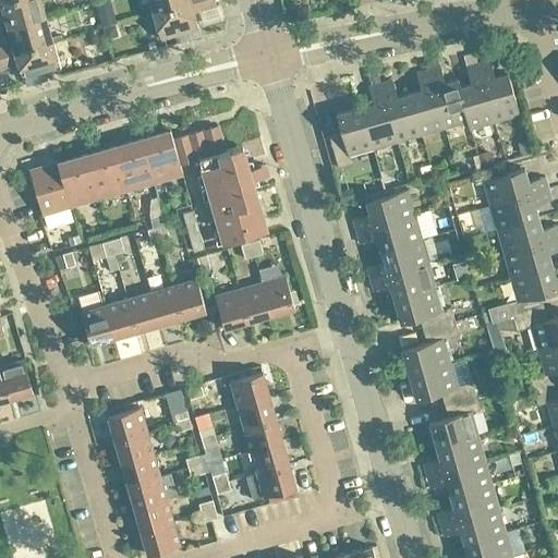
[(46,16),(40,0),(3,0),(0,1),(0,12),(3,11),(8,27),(46,16)]
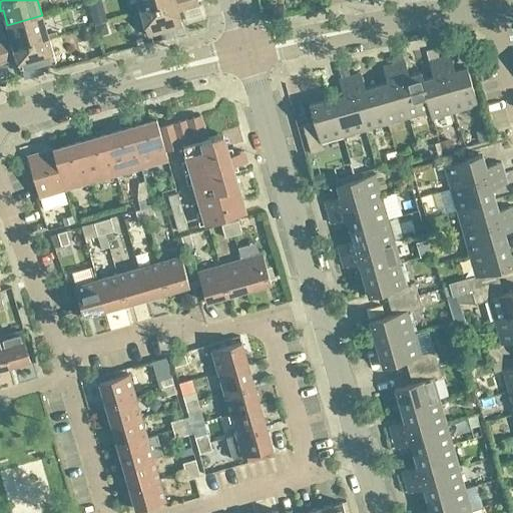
[(137,0),(141,11),(179,0),(137,0)]
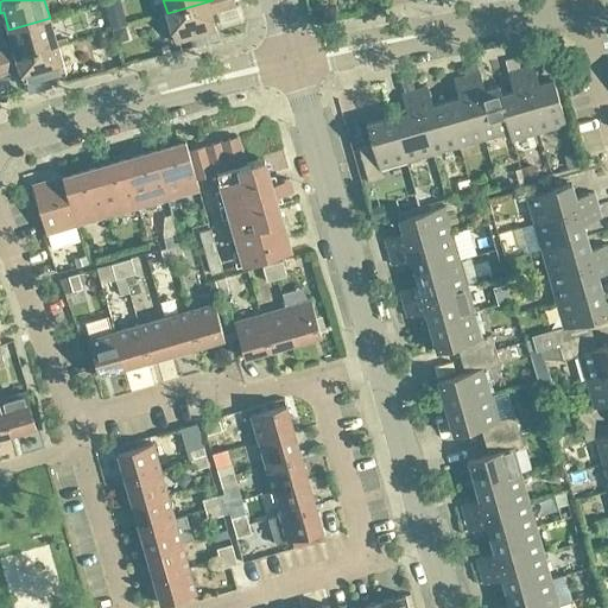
[(216,30),(211,12),(236,5),(234,0),(213,0),(168,13),(175,42),(190,38),(216,30)]
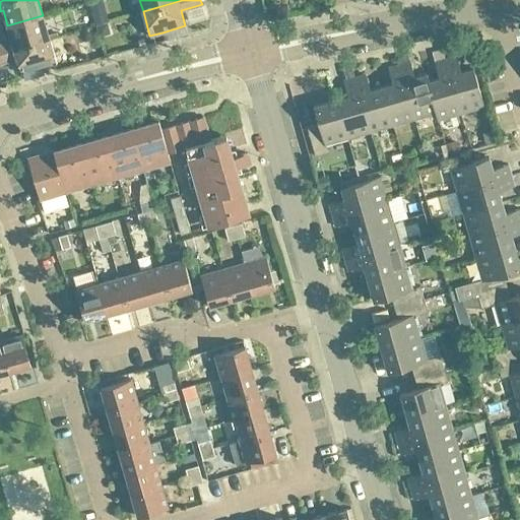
[(107,13),(93,17),(95,24),(109,20),(107,13)]
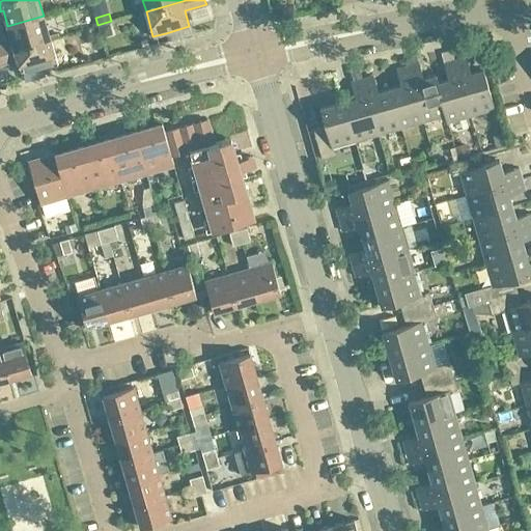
[(0,53),(50,39),(44,16),(7,26),(11,40),(0,44),(0,53)]
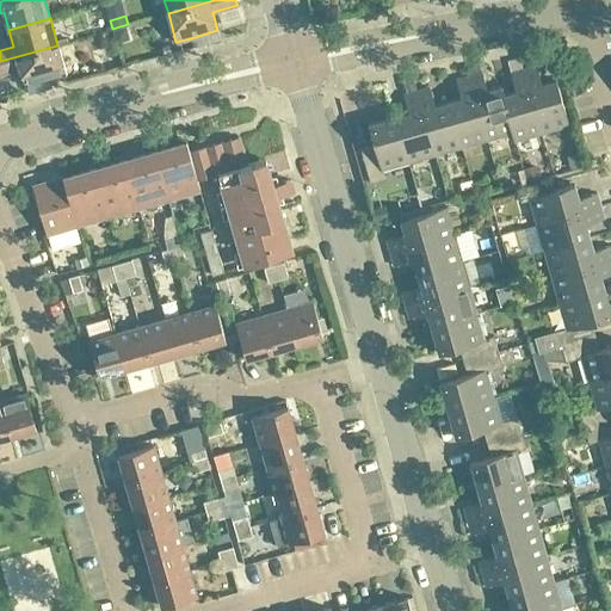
[(217,30),(191,38),(193,47),(220,39),(217,30)]
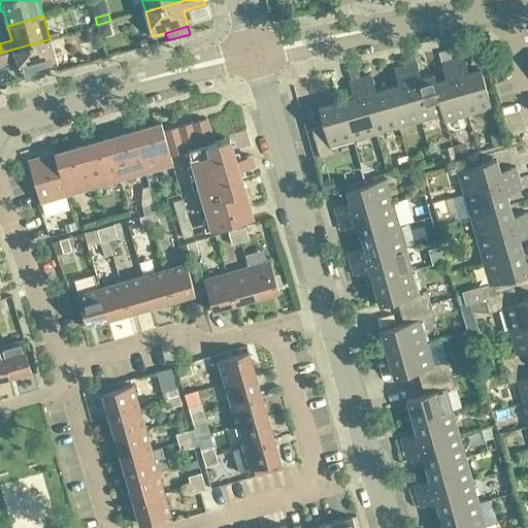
[(57,64),(50,39),(0,53),(0,62),(17,58),(21,74),(57,64)]
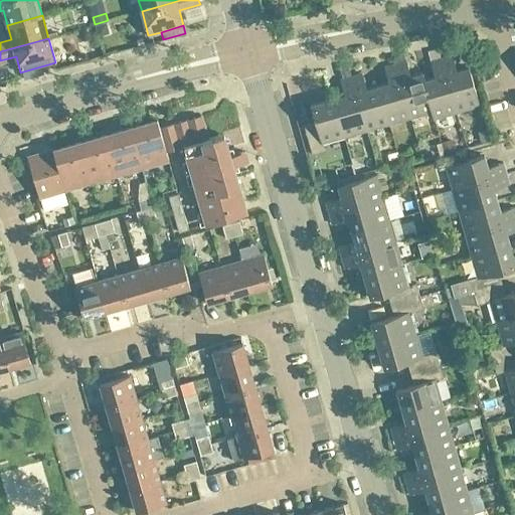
[(480,105),(469,66),(457,70),(452,54),(442,58),(457,112),(480,105)]
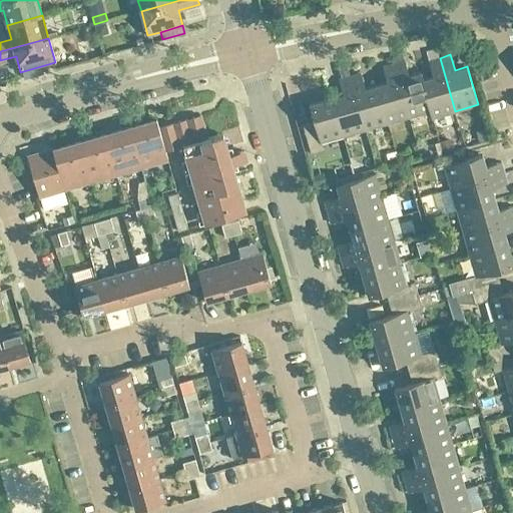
[(455,111),(440,58),(429,61),(433,76),(423,79),(421,72),(420,72),(433,117),(455,111)]
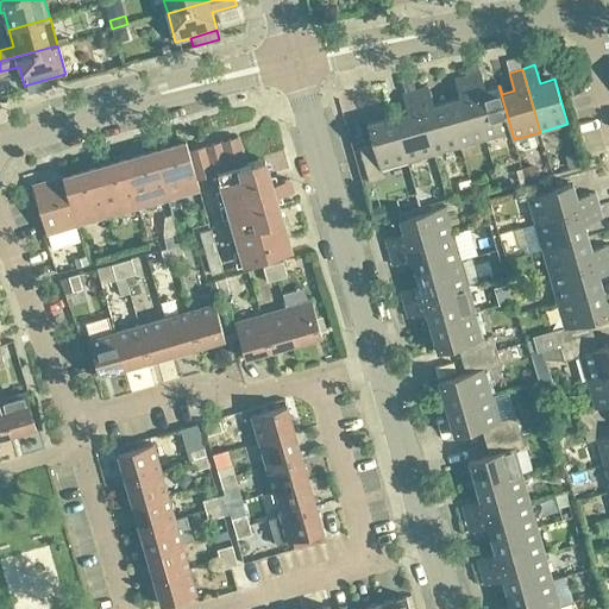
[(514,139),(498,86),(485,89),(481,71),(468,75),(485,138),(510,131),(513,139),(514,139)]
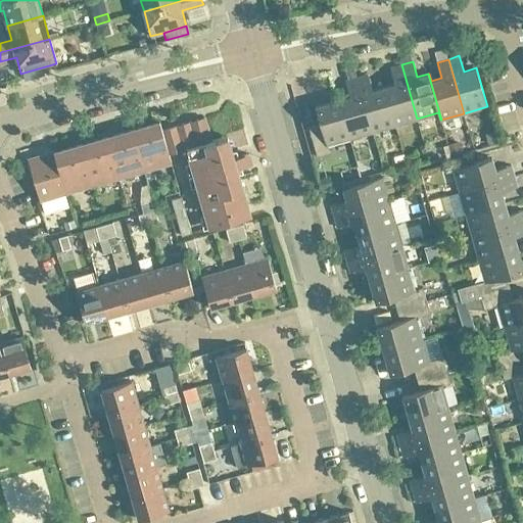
[(417,119),(401,64),(390,67),(394,84),(383,87),(394,126),(417,119)]
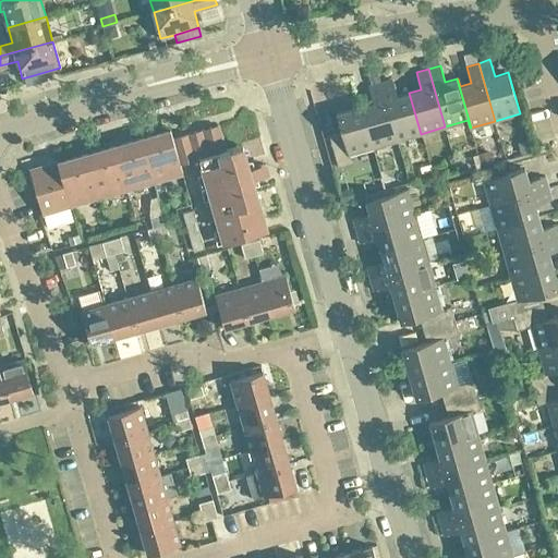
[(421,134),(409,93),(397,96),(392,80),(380,83),(397,141),(421,134)]
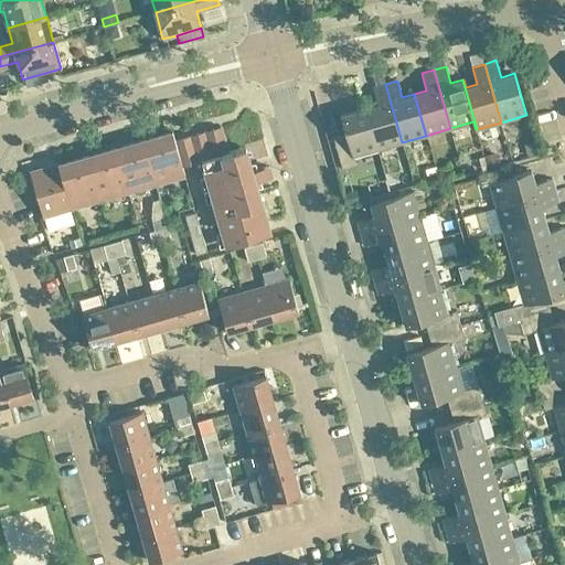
[(402,142),(385,84),(373,87),(377,104),(365,107),(377,149),(402,142)]
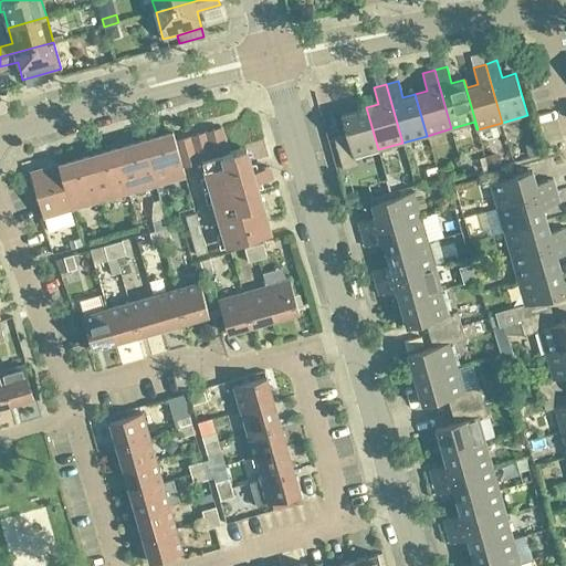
[(357,165),(355,157),(378,149),(366,107),(342,115),(347,134),(334,137),(343,169),(357,165)]
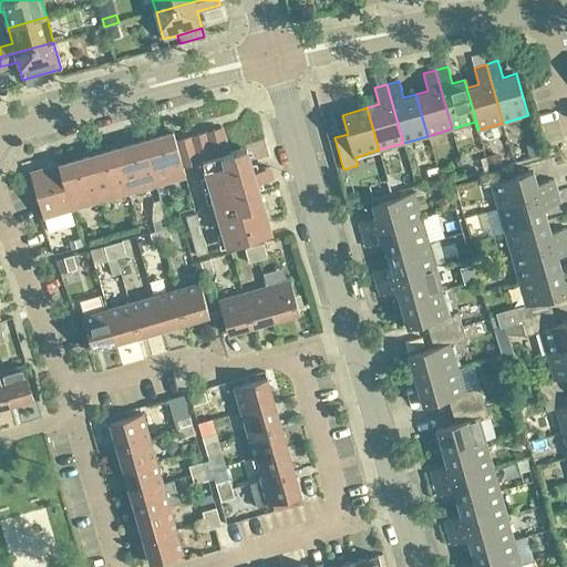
[(228,152),(222,126),(175,140),(183,166),(203,161),(203,160),(228,152)]
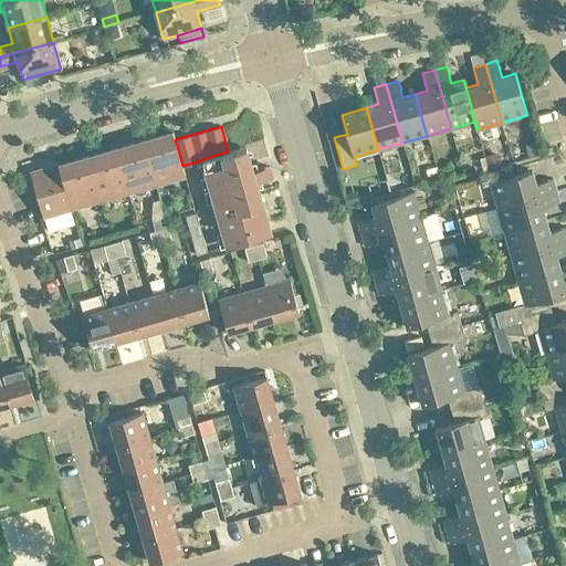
[(182,166),(175,139),(173,132),(144,139),(157,184),(186,176),(182,166)]
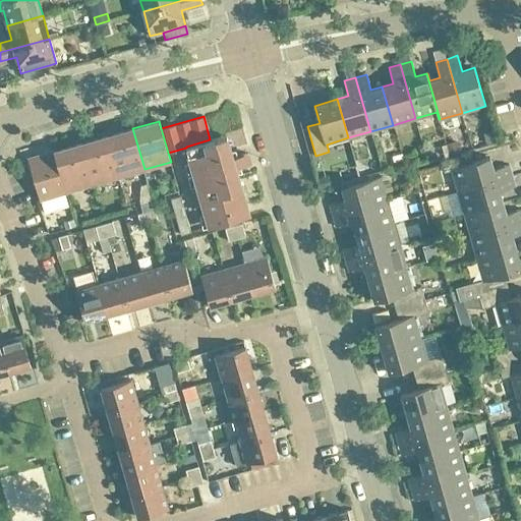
[(145,169),(132,128),(106,135),(118,177),(145,169)]
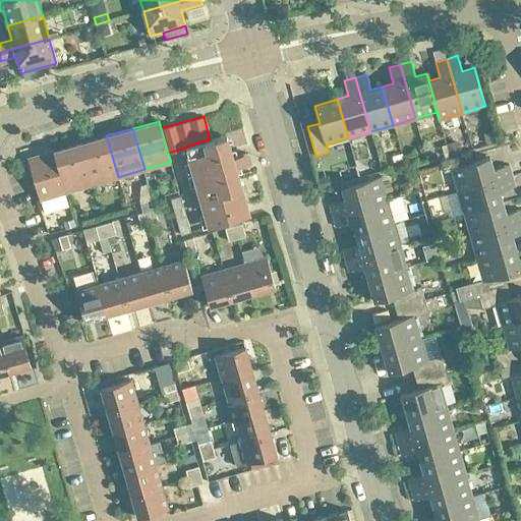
[(497,129),(483,132),(486,145),(500,140),(497,129)]
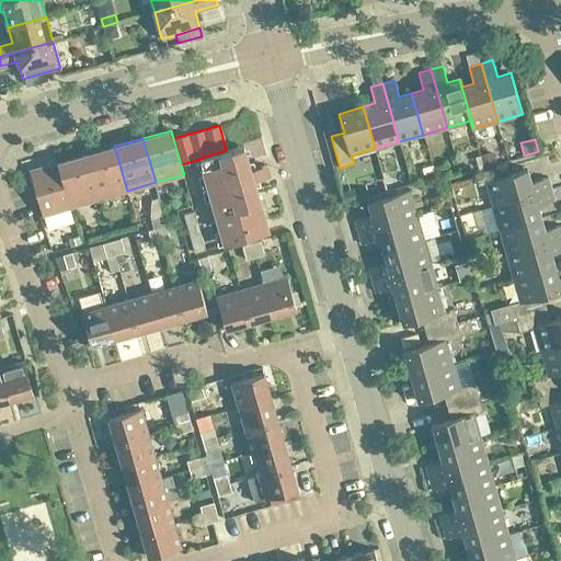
[(127,191),(114,146),(87,155),(99,198),(127,191)]
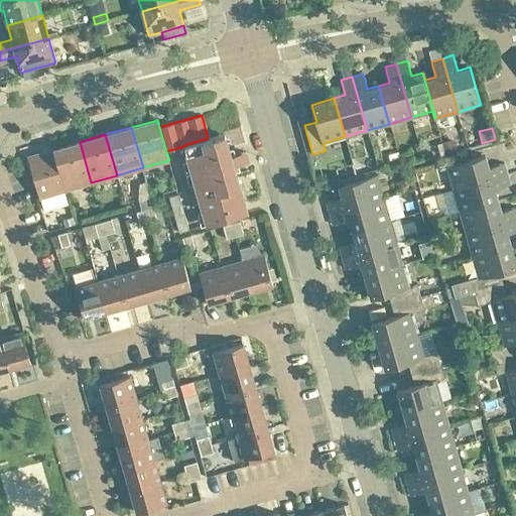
[(231,155),(224,134),(208,138),(184,145),(184,146),(191,171),(247,156),(245,151),(231,155)]
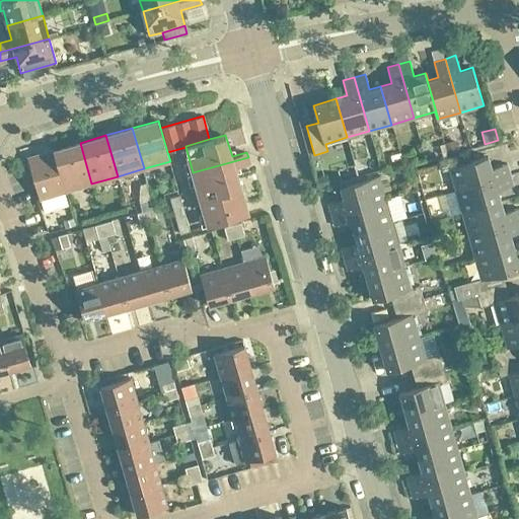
[(457,140),(445,143),(448,155),(460,152),(457,140)]
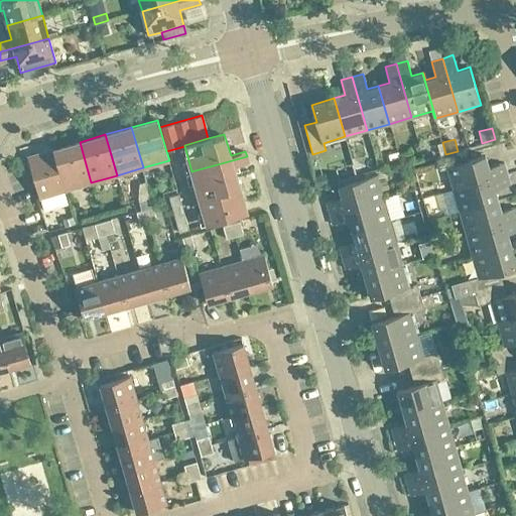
[(91,182),(80,142),(53,149),(66,189),(91,182)]
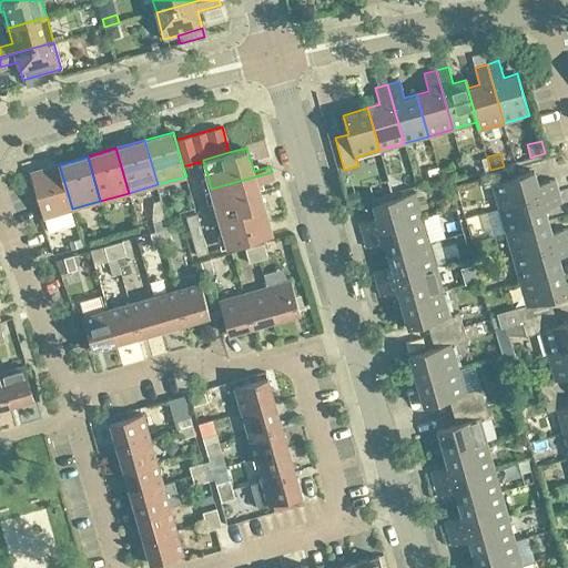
[(487,156),(480,159),(484,171),(490,170),(487,156)]
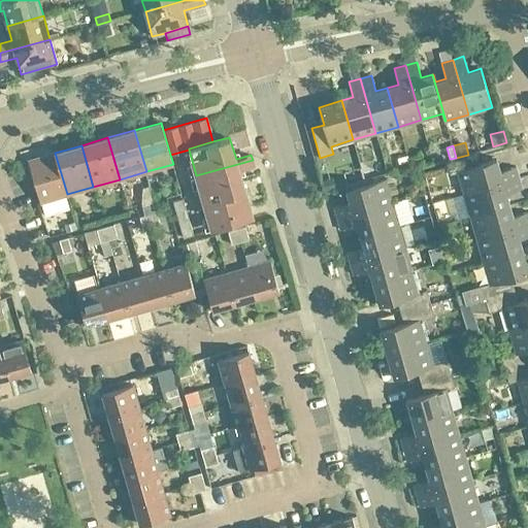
[(67,194),(55,153),(28,161),(40,202),(67,194)]
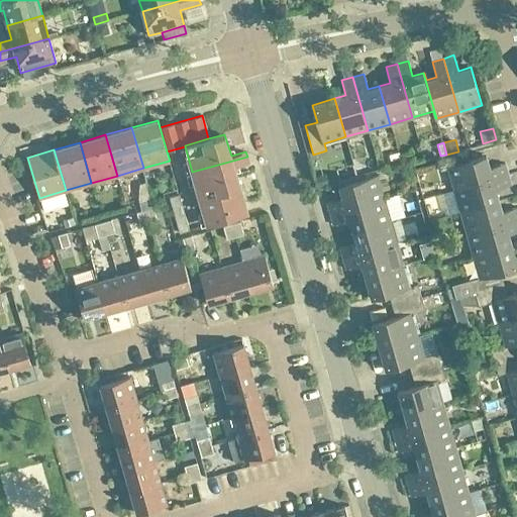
[(508,174),(505,163),(489,167),(486,156),(447,166),(453,189),(508,174)]
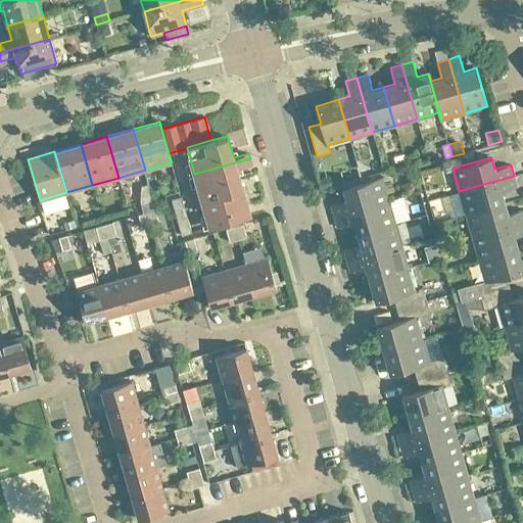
[(242,186),(239,176),(236,168),(251,163),(250,158),(194,174),(201,198),(242,186)]
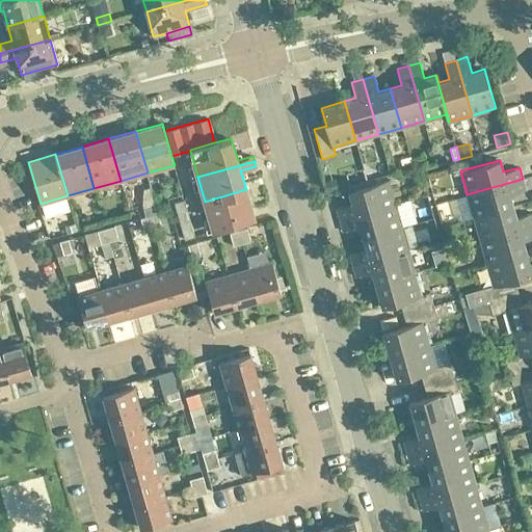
[(513,206),(510,194),(526,190),(523,179),(467,194),(474,217),(513,206)]
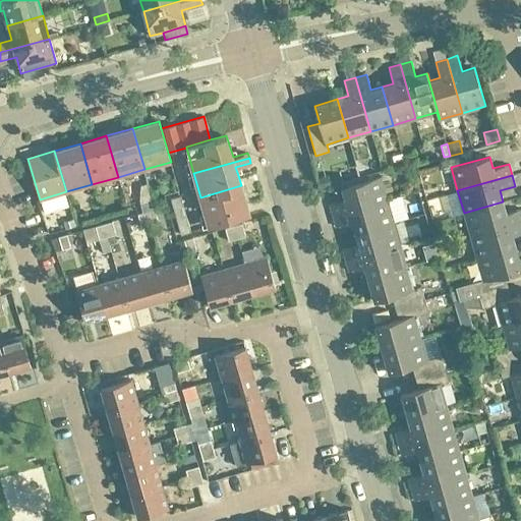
[(387,199),(381,176),(342,187),(345,199),(330,204),(333,215),(387,199)]
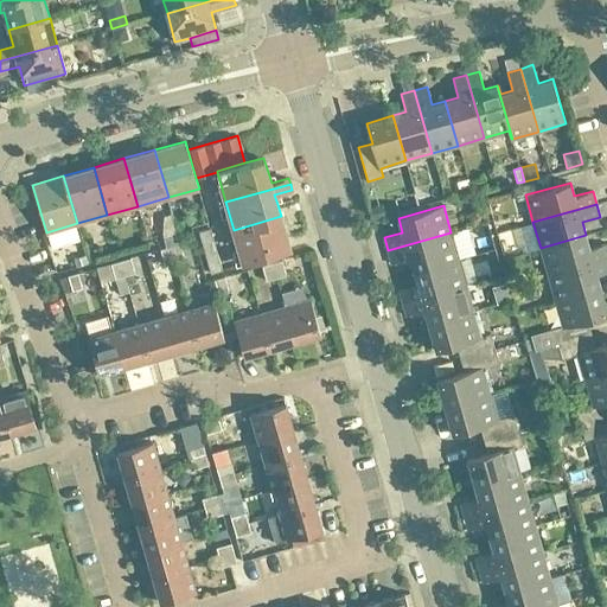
[(291,250),(281,216),(234,230),(243,263),(291,250)]
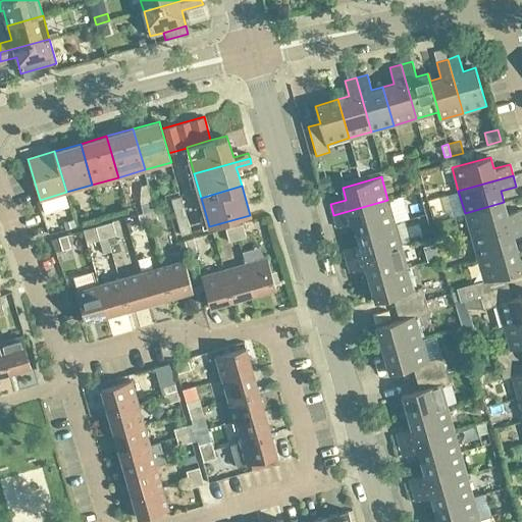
[(170,198),(180,236),(191,232),(180,195),(170,198)]
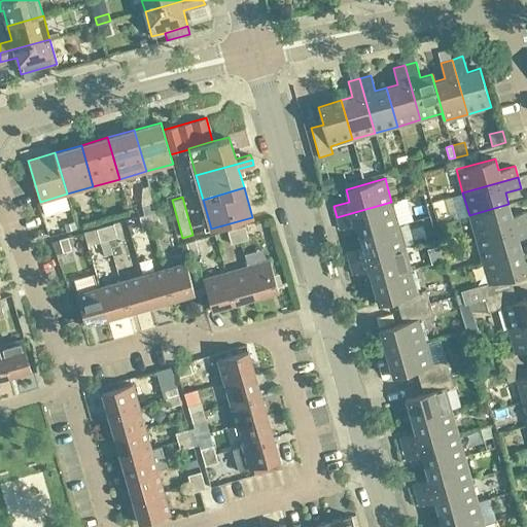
[(397,224),(391,202),(337,217),(340,229),(355,224),(359,236),(397,224)]
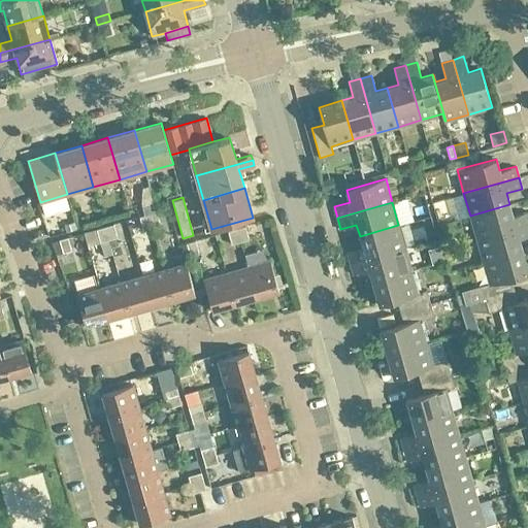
[(527,223),(527,210),(513,216),(509,204),(470,216),(476,238),(527,223)]
